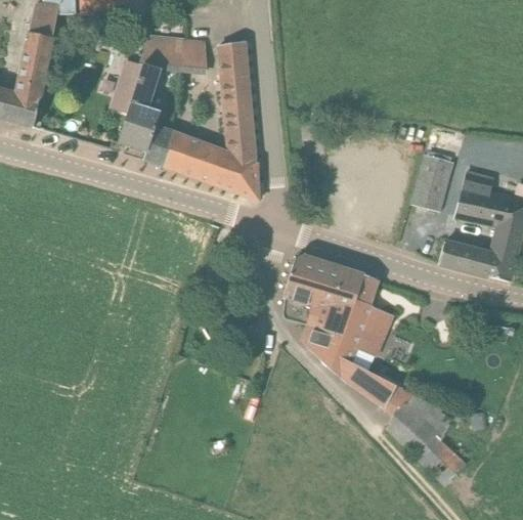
[(0,87),(0,115),(9,118),(9,119),(34,126),(58,13),(77,11),(76,0),(45,0),(45,3),(35,3),(16,92),(0,87)]
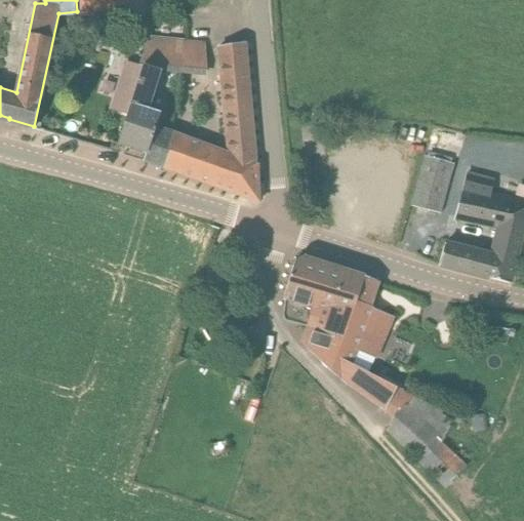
[(80,0),(81,10),(146,10),(145,0),(80,0)]
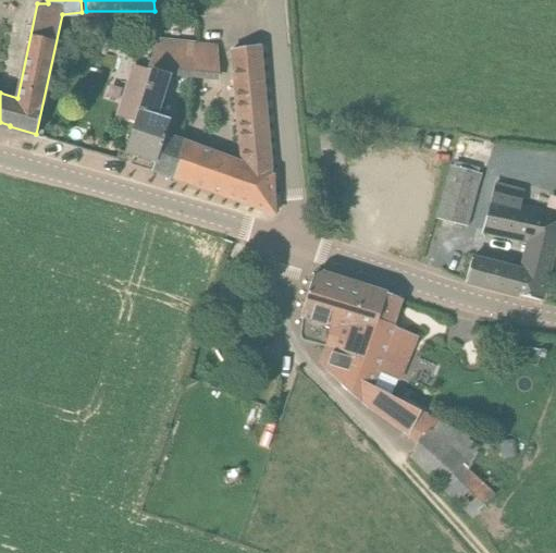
[(195,70),(197,42),(157,38),(149,64),(134,60),(116,111),(135,119),(125,150),(156,160),(152,167),(156,168),(157,168),(172,173),(172,174),(174,175),(181,137),(165,132),(171,118),(158,113),(172,68),(195,70)]
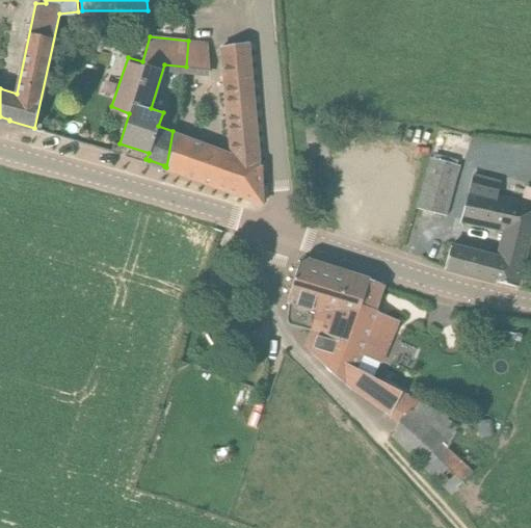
[(173,131),(166,167),(202,180),(202,179),(216,184),(215,185),(263,202),(247,41),(222,45),(233,154),(173,131)]
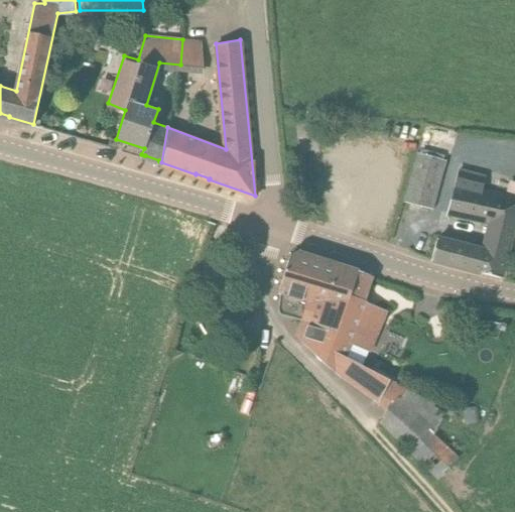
[(203,41),(182,39),(180,65),(204,68),(203,41)]
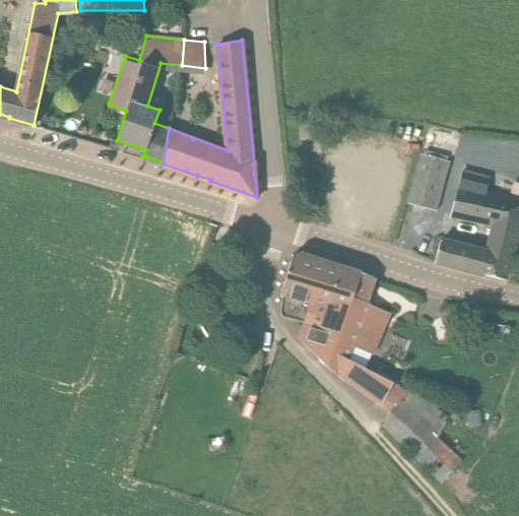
[(420,152),(407,201),(437,208),(450,159),(420,152)]
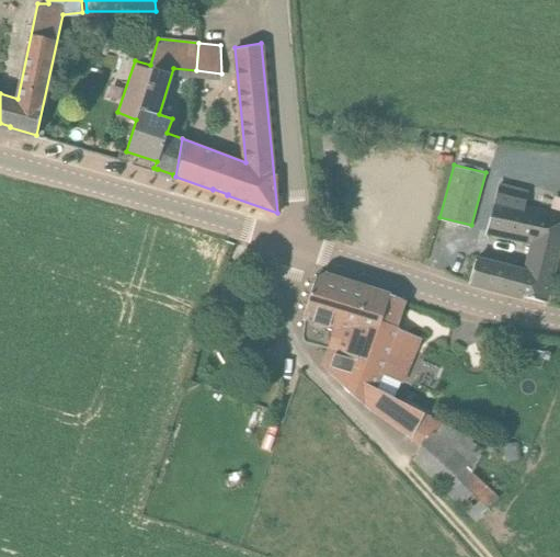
[(545,299),(559,237),(559,212),(526,204),(528,192),(499,184),(487,229),(532,240),(525,271),(476,258),(469,281),(501,288),(502,287),(520,293),(520,294),(545,299)]
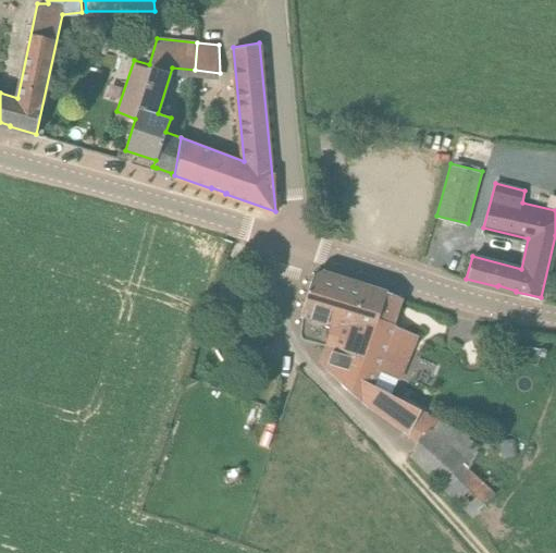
[(393,320),(402,296),(402,295),(386,290),(322,269),(313,273),(303,309),(305,310),(301,332),(316,335),(314,341),(326,344),(326,342),(363,354),(377,315),(393,320)]
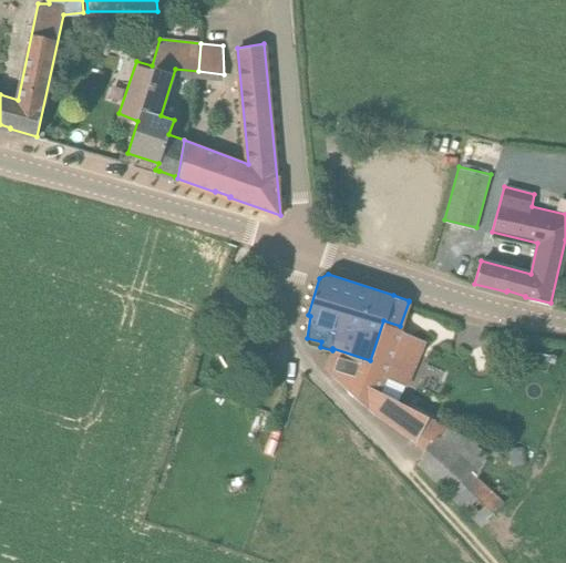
[(326,367),(336,376),(358,398),(377,412),(425,447),(420,461),(418,462),(419,463),(420,462),(484,522),(504,501),(477,477),(494,443),(463,432),(462,434),(445,425),(379,390),(387,371),(399,376),(407,356),(394,350),(403,329),(399,328),(400,326),(383,320),(370,360),(332,348),(332,350),(326,367)]
